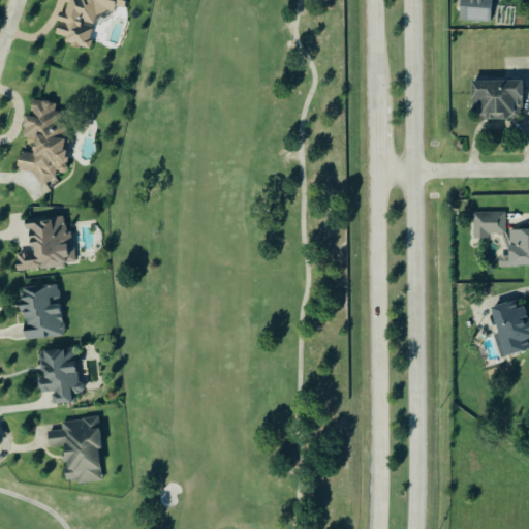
[(63,0),(62,9),(58,17),(54,35),(65,37),(64,41),(72,47),(90,51),(92,40),(89,38),(92,25),(102,11),(111,12),(115,7),(123,9),(125,0),(63,0)]
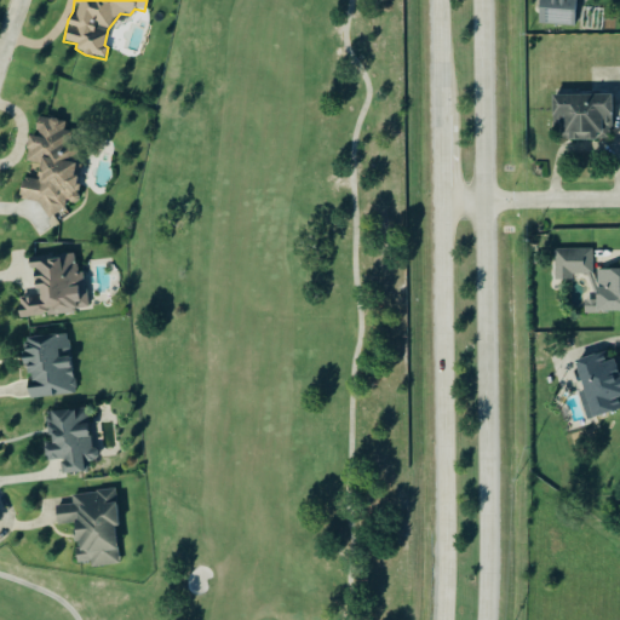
[(572,26),(572,0),(538,0),(538,26),(572,26)]
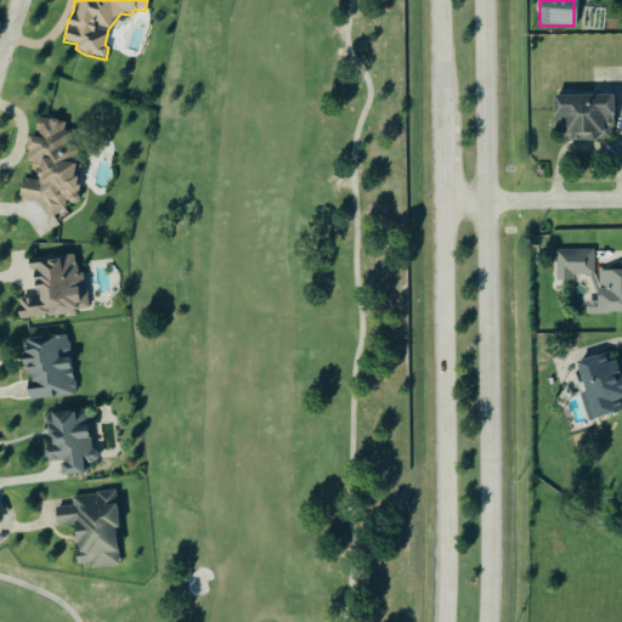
[(552,96),(552,141),(612,141),(612,96),(552,96)]
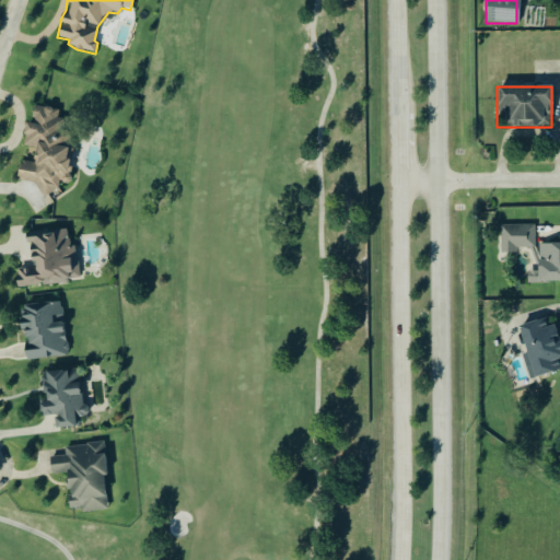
[(33,163),(19,161),(16,181),(35,184),(46,207),(53,205),(48,195),(57,190),(58,183),(69,184),(71,170),(67,161),(69,149),(56,147),(69,140),(65,130),(66,119),(57,118),(58,111),(33,106),(30,124),(25,123),(22,148),(28,149),(28,152),(33,163)]
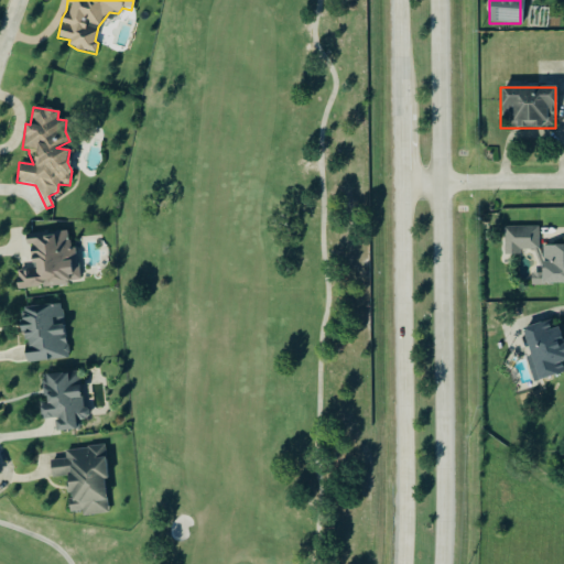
[(501,228),(501,255),(537,255),(537,228),(501,228)]
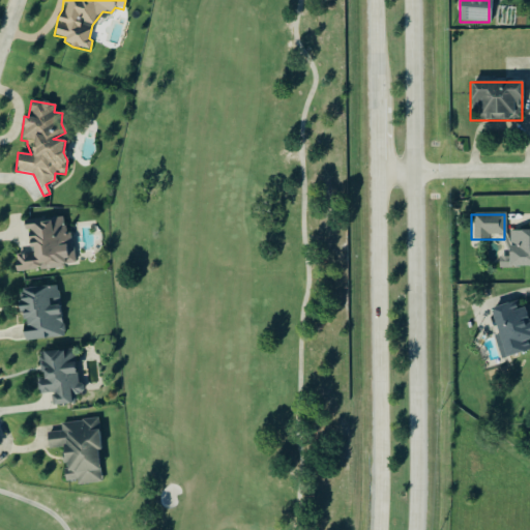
[(61,218),(24,223),(28,255),(13,256),(16,273),(72,266),(69,235),(63,236),(61,218)]
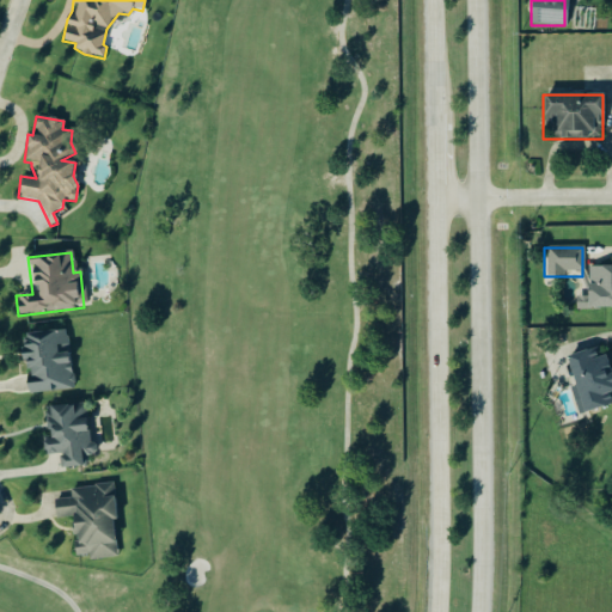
[(611,267),(587,267),(587,310),(611,310),(611,267)]
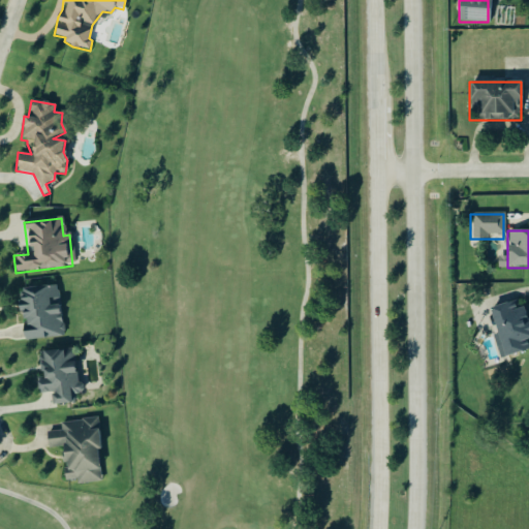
[(61,337),(56,285),(18,289),(23,341),(61,337)]
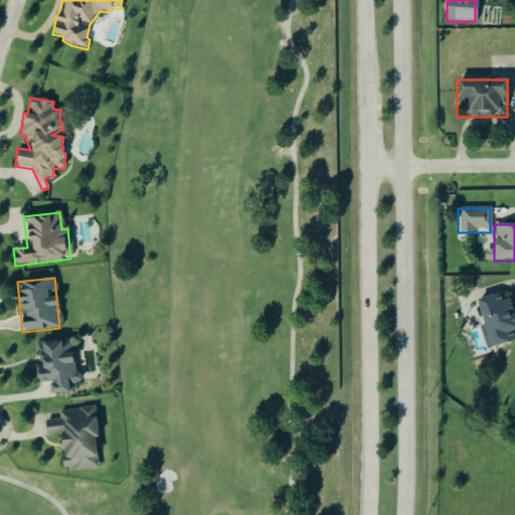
[(514,342),(514,338),(513,330),(514,329),(514,304),(512,292),(477,300),(489,349),(514,342)]
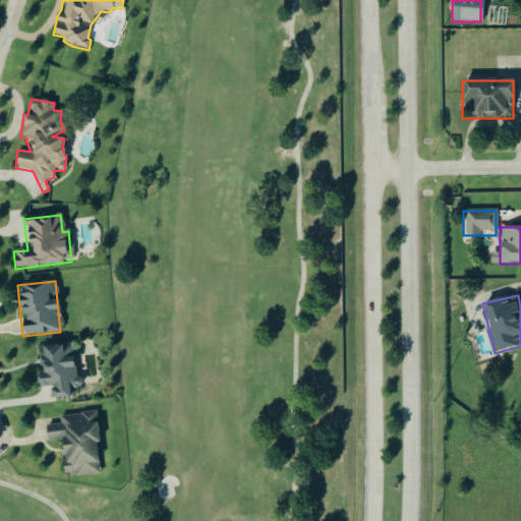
[(50,387),(51,400),(76,397),(70,344),(39,348),(41,373),(36,374),(37,389),(50,387)]
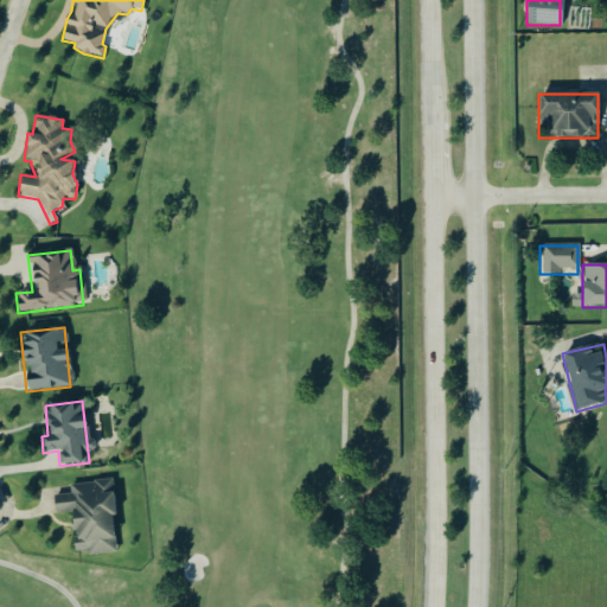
[(114,553),(110,481),(68,484),(68,496),(52,497),(53,515),(71,513),(74,555),(114,553)]
